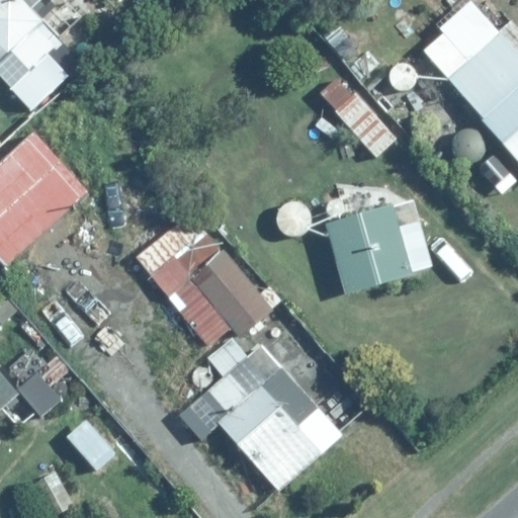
[(0,0),(0,48),(3,52),(0,53),(0,55),(21,78),(31,69),(53,92),(87,61),(31,0),(0,0)]
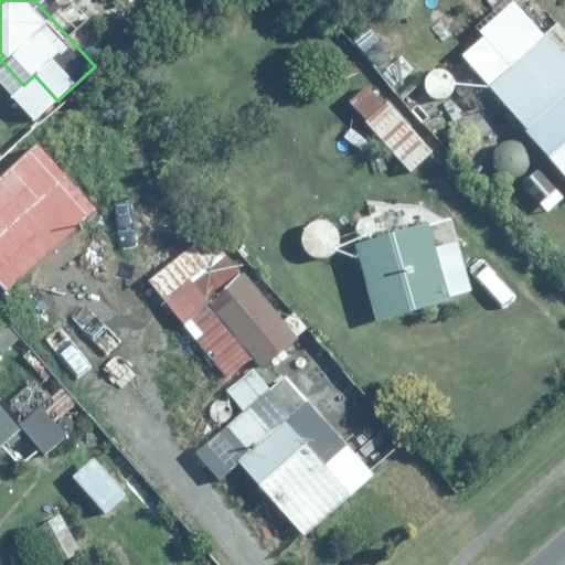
[(564,52),(545,29),(511,57),(487,30),(461,52),(564,174),(564,52)]
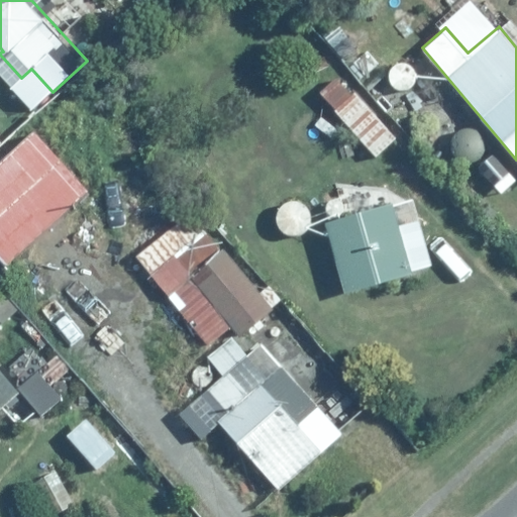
[(32,126),(0,156),(0,257),(6,265),(90,187),(32,126)]
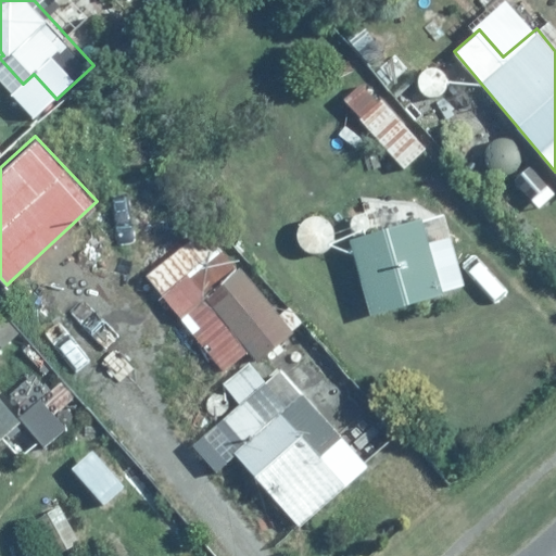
[(420,216),(348,236),(370,315),(443,294),(420,216)]
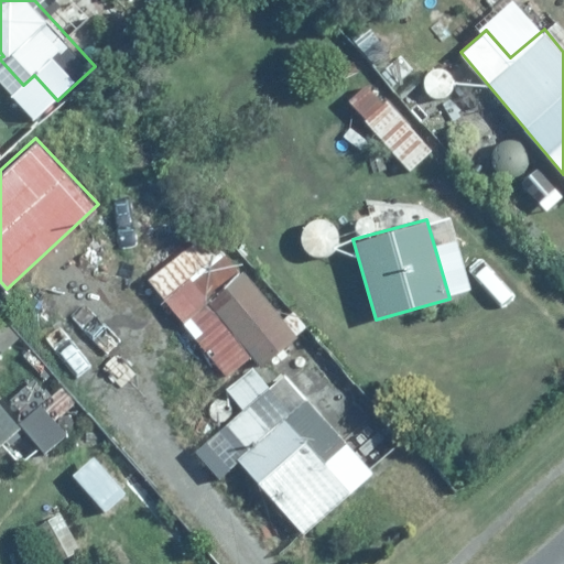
[(259,366),(297,334),(228,249),(212,263),(193,240),(147,279),(224,372),(248,353),(259,366)]
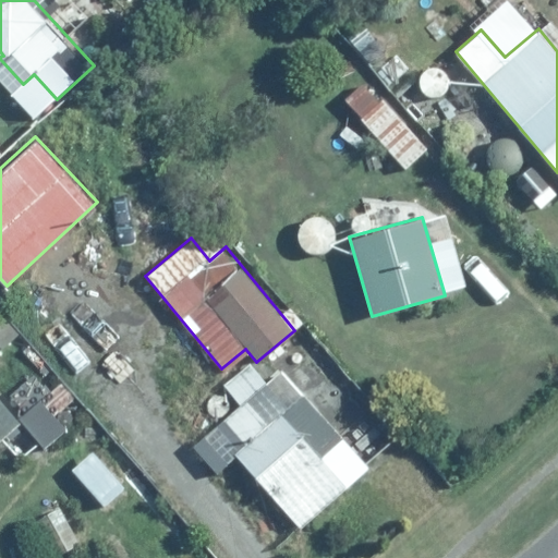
[(371,461),(306,391),(282,364),(273,374),(267,378),(251,360),(223,384),(239,401),(187,448),(215,477),(235,457),(300,525),(371,461)]
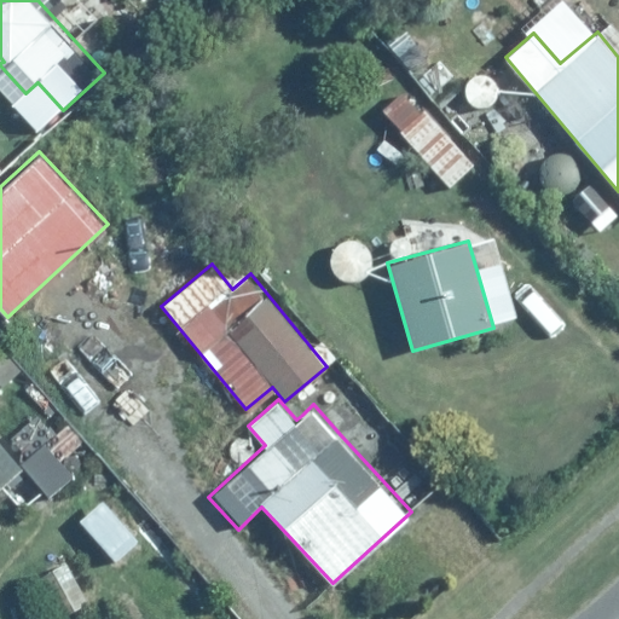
[(0,484),(18,468),(0,447),(0,484)]
